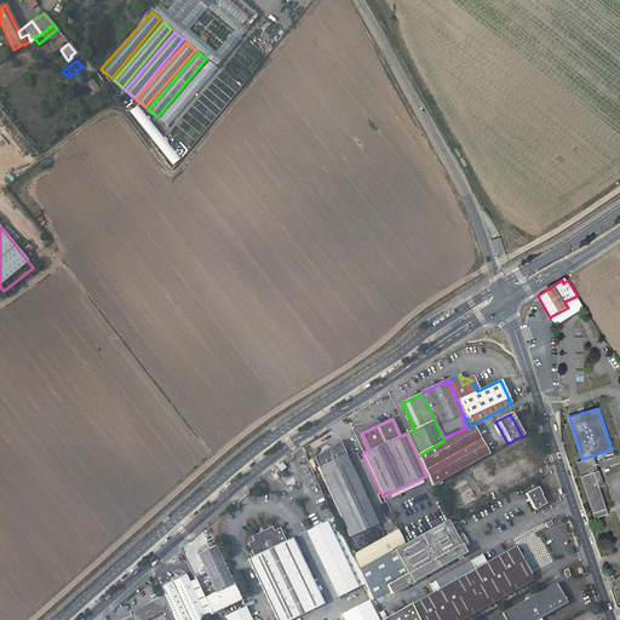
[(488,454),(472,425),(470,426),(445,441),(418,457),(426,476),(431,487),(488,454)]
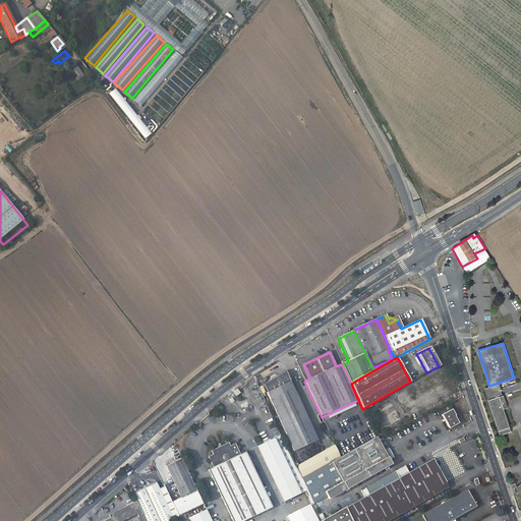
[(267,394),(290,383),(285,371),(264,386),(267,394)]
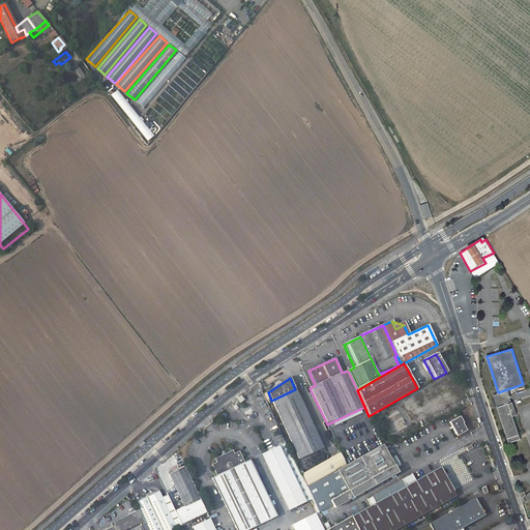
[(271,401),(299,460),(323,448),(295,389),(271,401)]
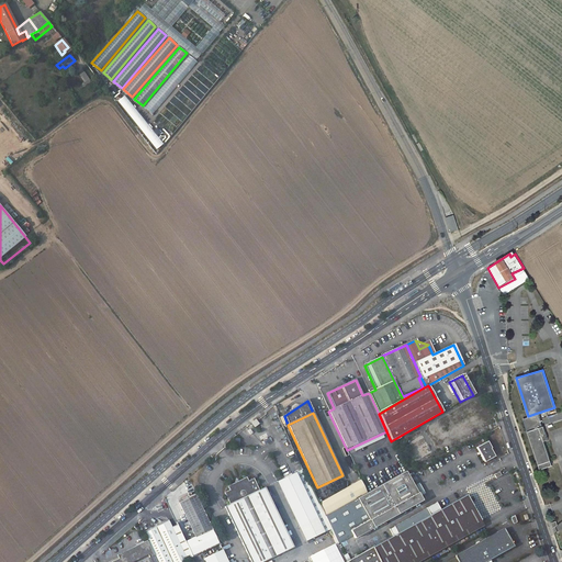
[(527,429),(539,467),(551,463),(543,438),(542,435),(546,434),(542,425),(541,425),(538,413),(528,416),(523,417),(527,429)]
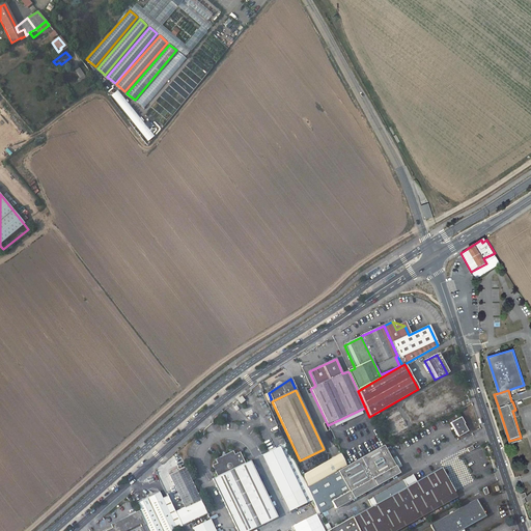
[(406,406),(398,410),(408,428),(415,424),(406,406)]
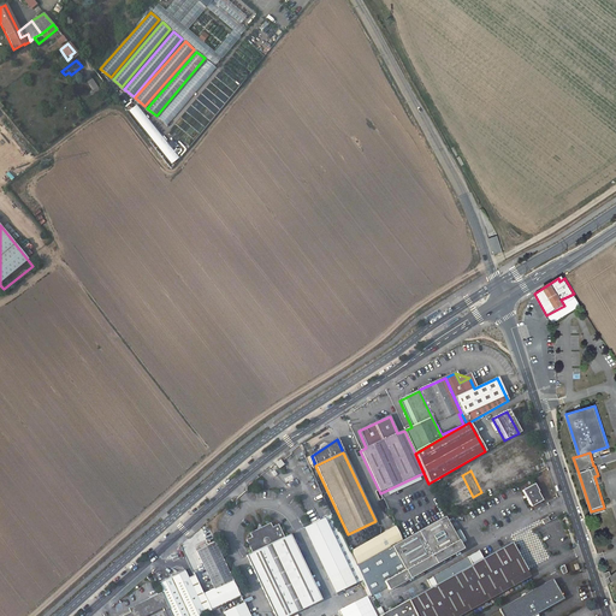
[(537,492),(533,485),(522,491),(531,507),(542,501),(537,492)]
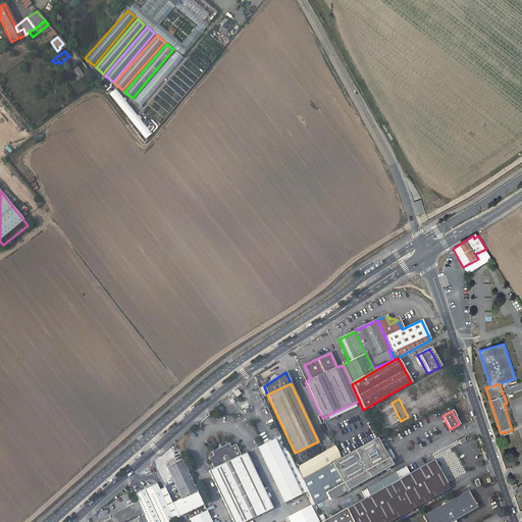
[(385,454),(377,438),(341,458),(301,480),(313,505),(326,498),(328,500),(392,465),(389,461),(392,459),(387,452),(385,454)]
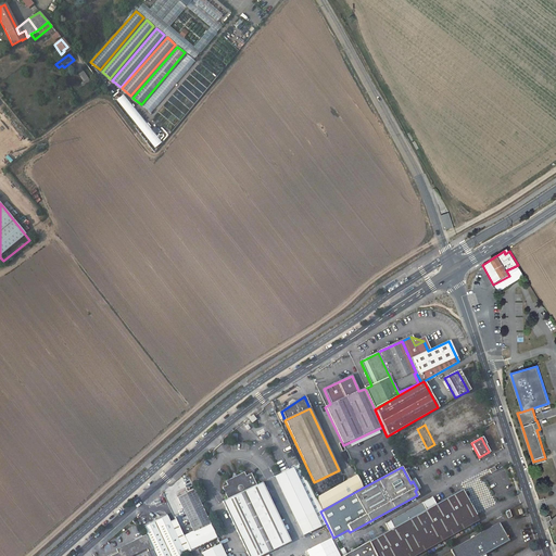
[(292,468),(274,477),(294,521),(304,541),(321,532),(292,468)]
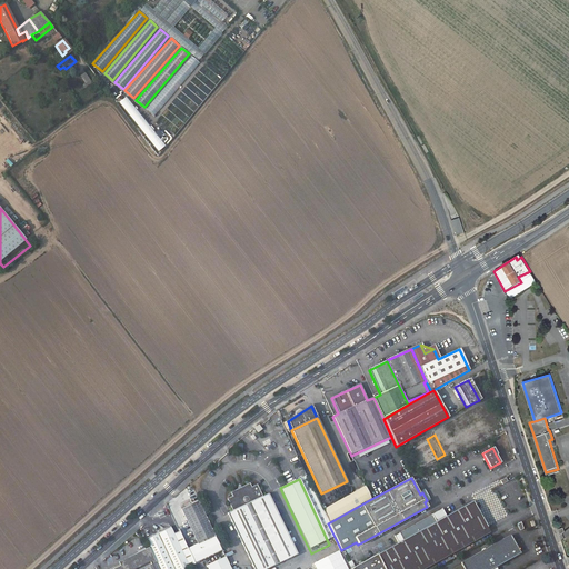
[(296,555),(268,495),(261,497),(256,486),(250,488),(249,485),(230,493),(231,497),(226,499),(231,511),(227,513),(251,568),(279,568),(298,560),(296,555)]
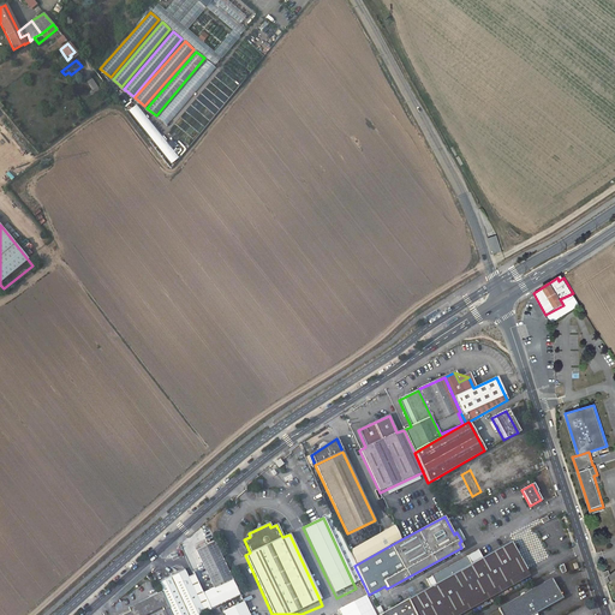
[(395,526),(348,550),(354,566),(401,539),(395,526)]
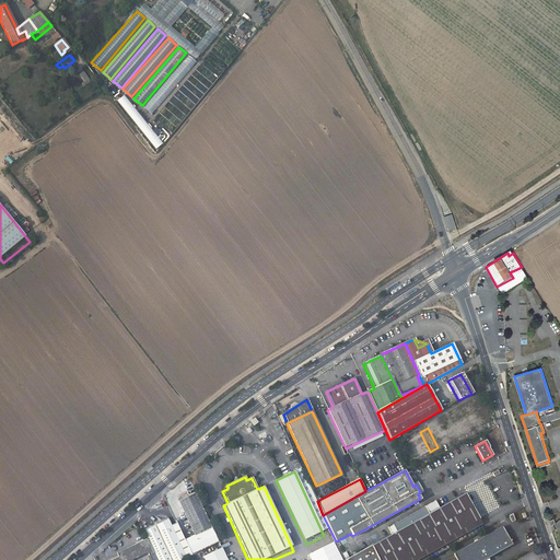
[(195,494),(178,502),(194,534),(183,539),(190,555),(218,541),(195,494)]
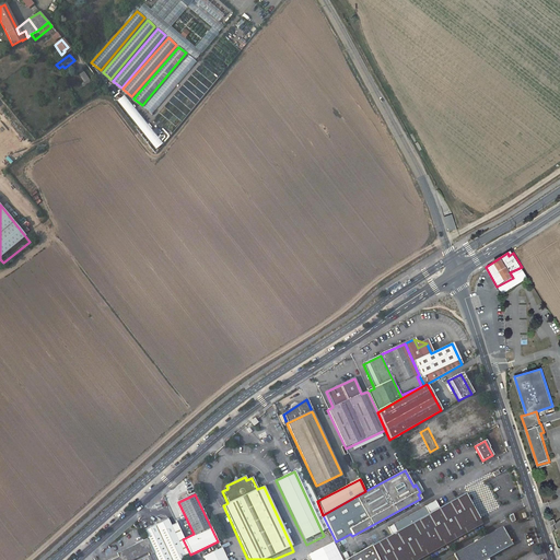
[(371,547),(376,559),(407,559),(479,520),(464,494),(439,509),(396,532),(371,547)]
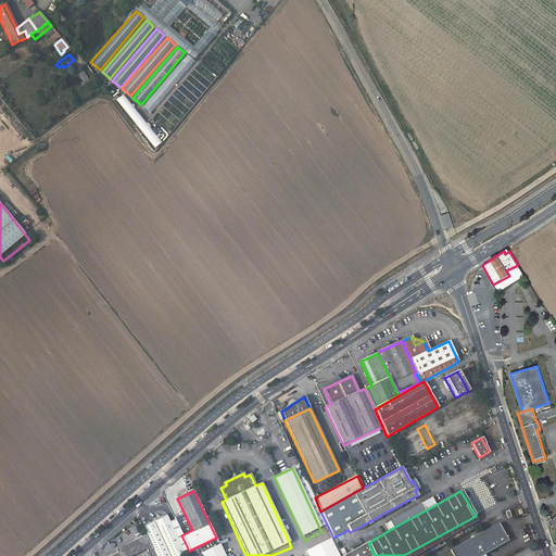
[(436,505),(431,497),(390,521),(393,528),(436,505)]
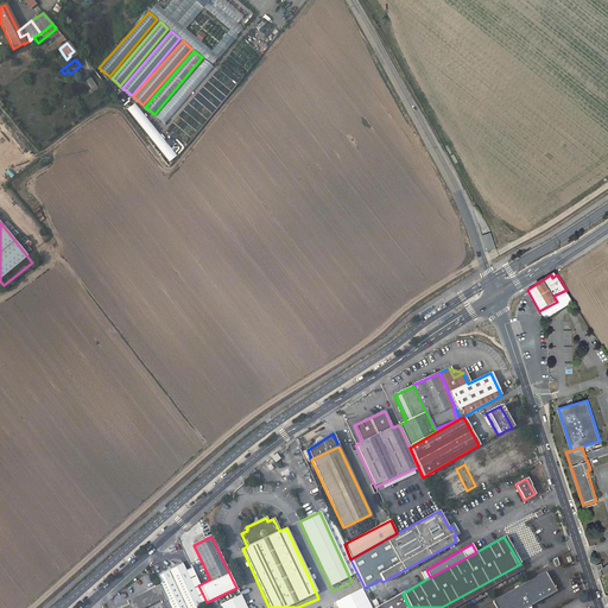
[(169,607),(194,607),(207,602),(198,586),(190,568),(184,571),(181,563),(153,576),(160,591),(169,607)]
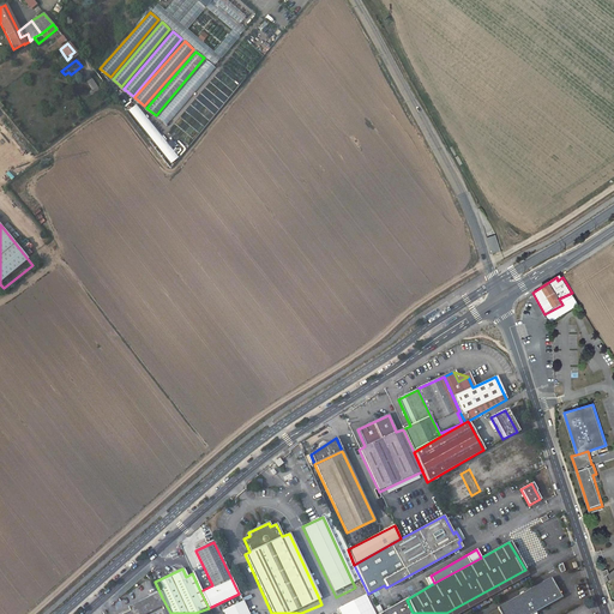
[(458,613),(528,575),(525,570),(446,613),(458,613)]
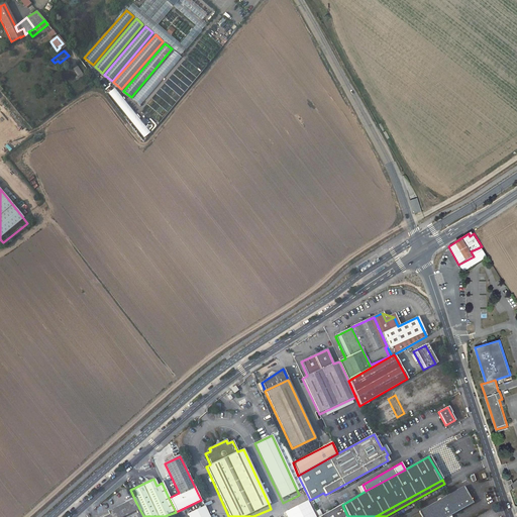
[(462,489),(417,513),(419,516),(448,516),(472,505),(462,489)]
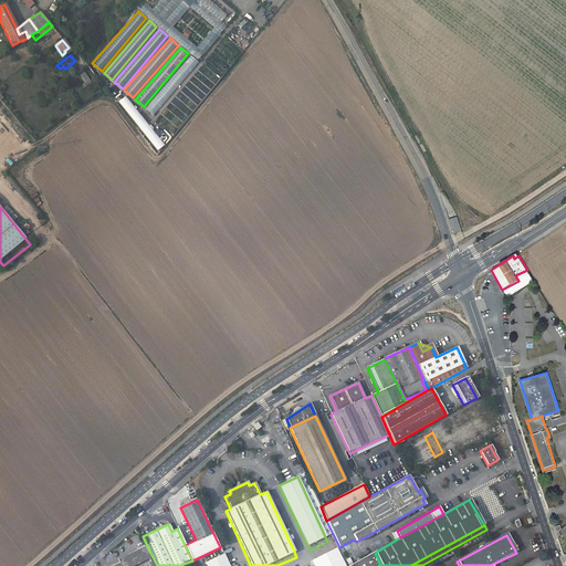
[(157,565),(149,551),(116,565),(157,565)]
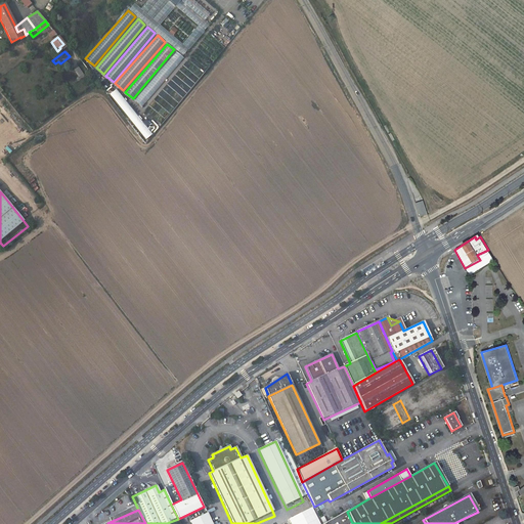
[(352,523),(347,512),(323,523),(352,523)]
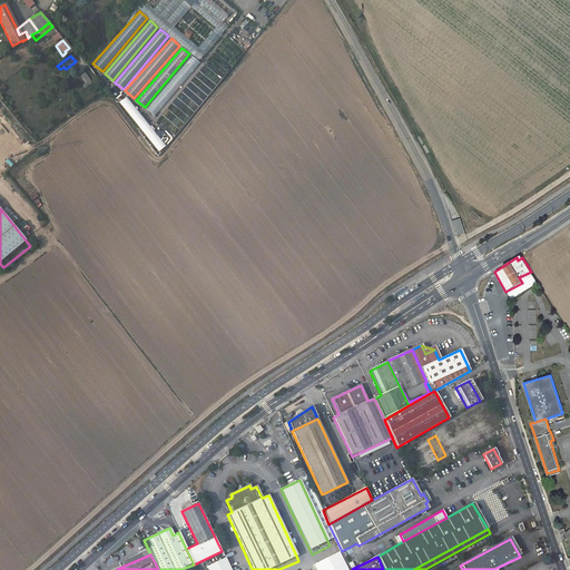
[(231,569),(226,559),(207,568),(207,569),(231,569)]
